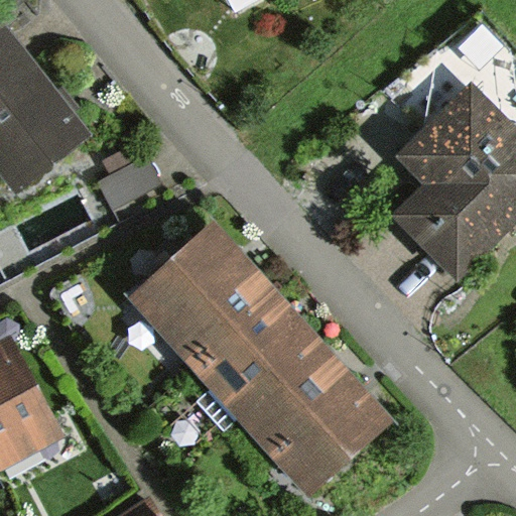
[(0,173),(16,195),(93,137),(10,28),(0,35),(0,173)]
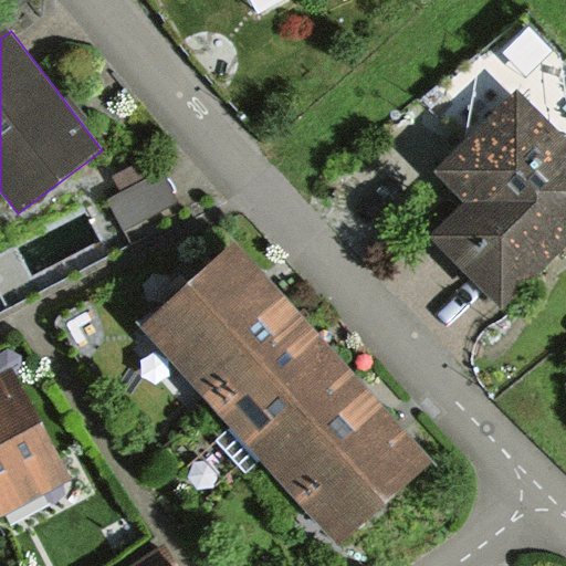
[(430,241),(501,312),(565,245),(565,137),(516,88),(435,171),(467,203),(430,241)]
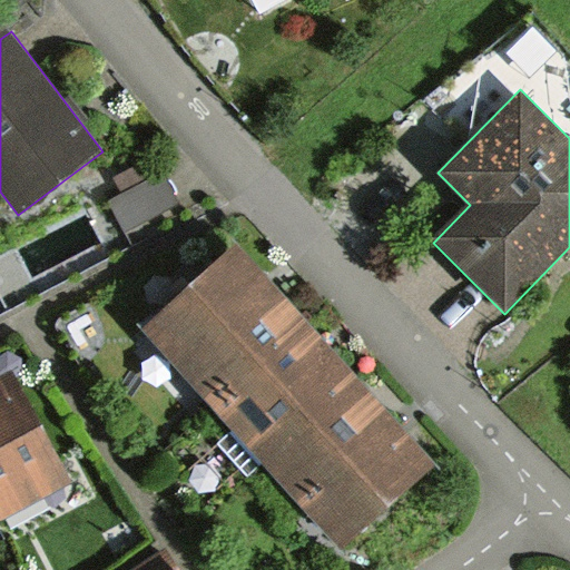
[(342,548),(441,462),(411,431),(325,338),(278,286),(238,243),(143,328),(342,548)]
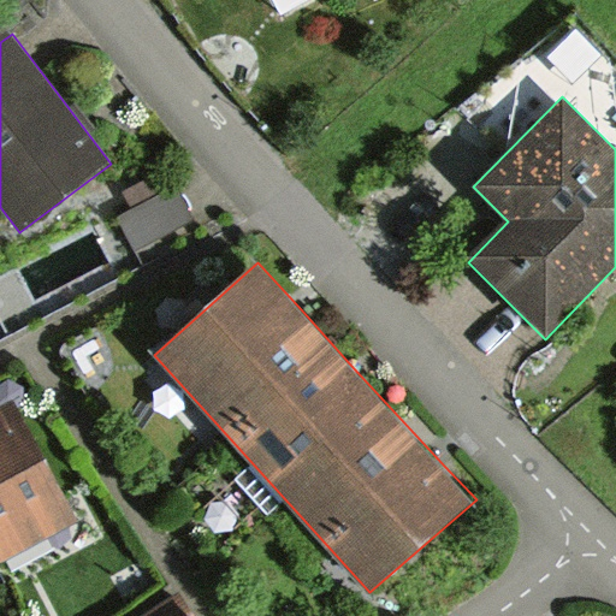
[(9,396),(0,401),(0,560),(78,516),(9,396)]
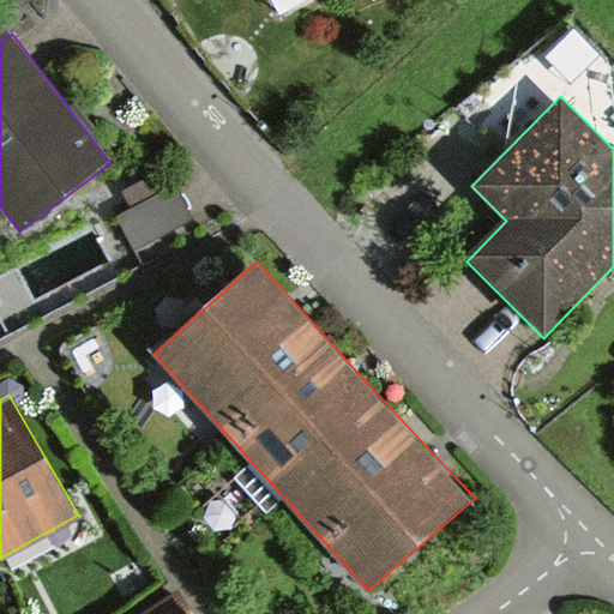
[(192,613),(180,593),(145,613),(192,613)]
